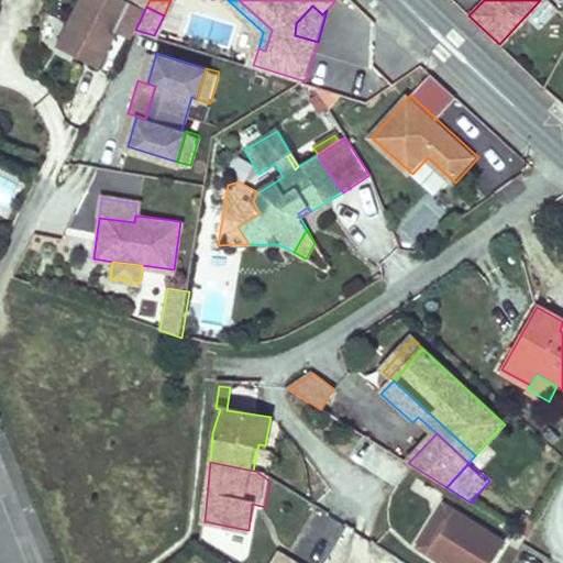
[(271,473),(255,471),(266,478),(269,482),(271,473)]
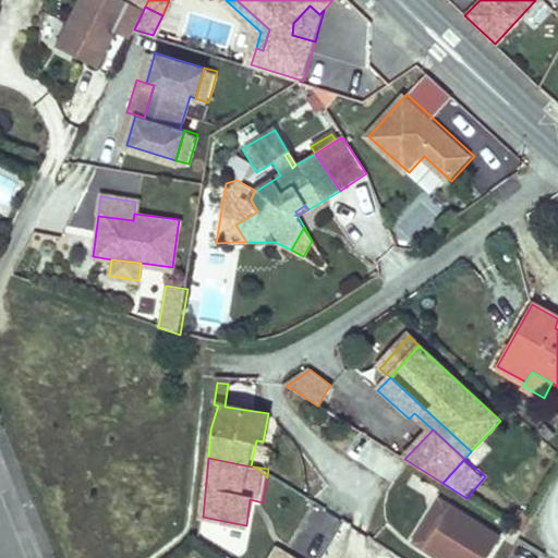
[(229,522),(227,533),(252,536),(258,524),(259,521),(263,502),(250,499),(246,525),(229,522)]
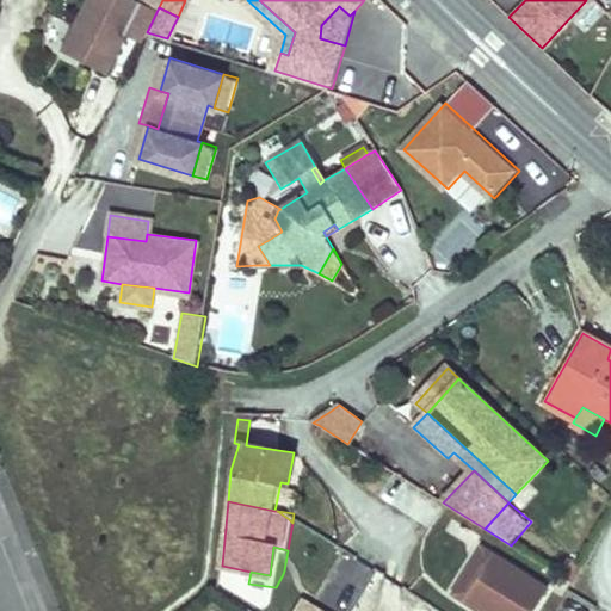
[(464,602),(492,556),(482,549),(454,594),(464,602)]
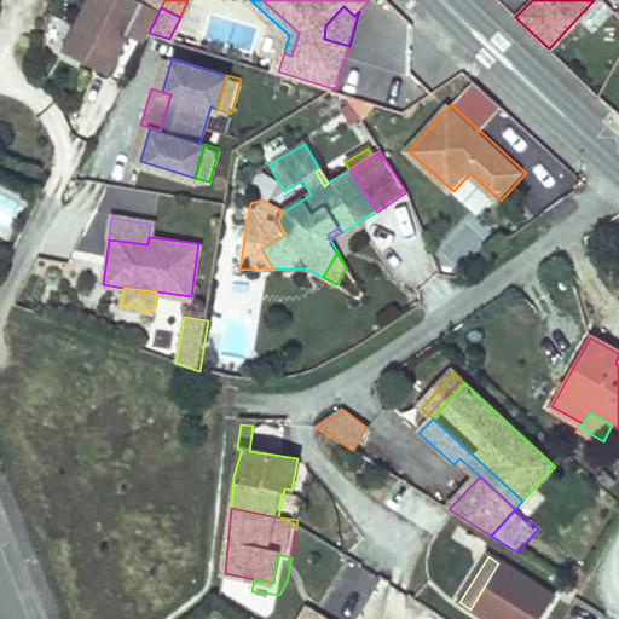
[(485,618),(541,618),(555,597),(498,563),(470,609),(485,618)]
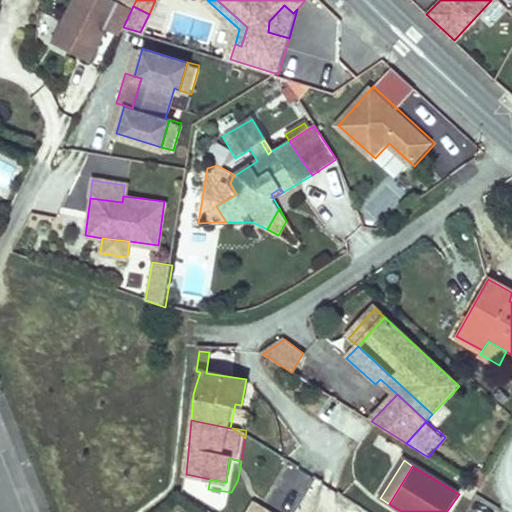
[(247,511),(264,511),(266,509),(253,502),(247,511)]
